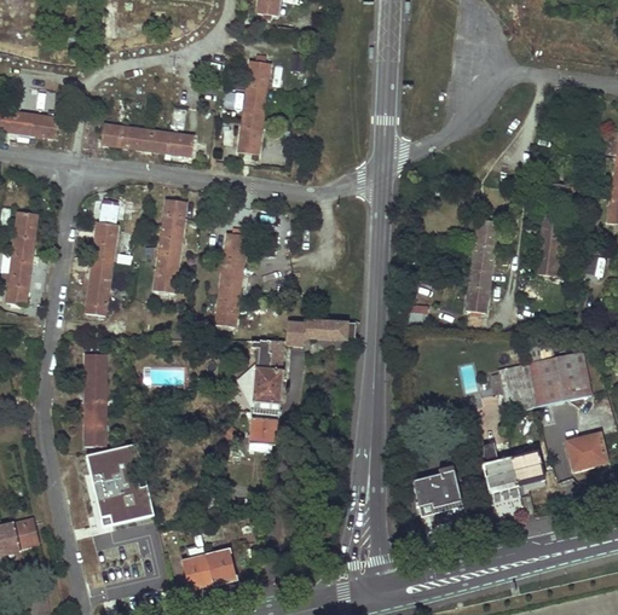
[(259,0),(258,11),(276,13),(278,0),(259,0)]
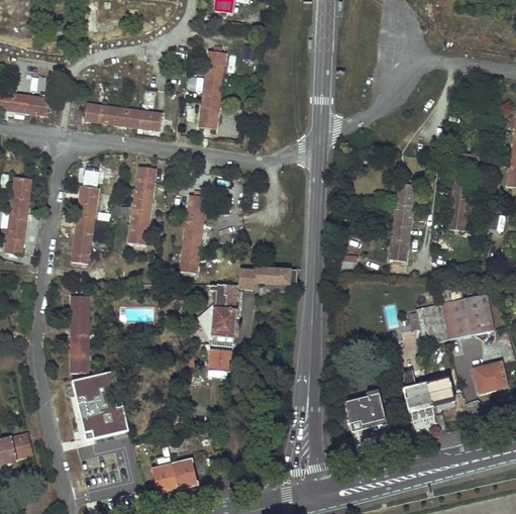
[(244,43),(243,57),(253,58),(254,44),(244,43)]
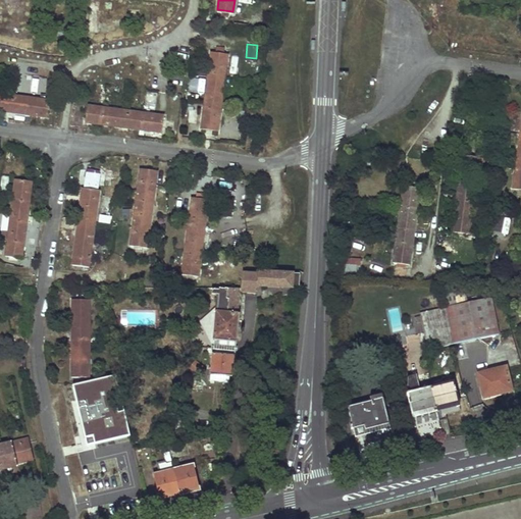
[(212,51),(202,126),(217,128),(222,91),(227,53),(224,52),(216,51),(212,51)]
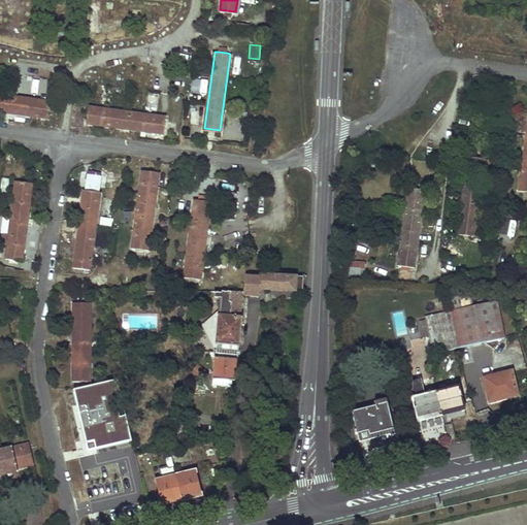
[(0,91),(0,107),(4,109),(47,116),(50,99),(0,91)]
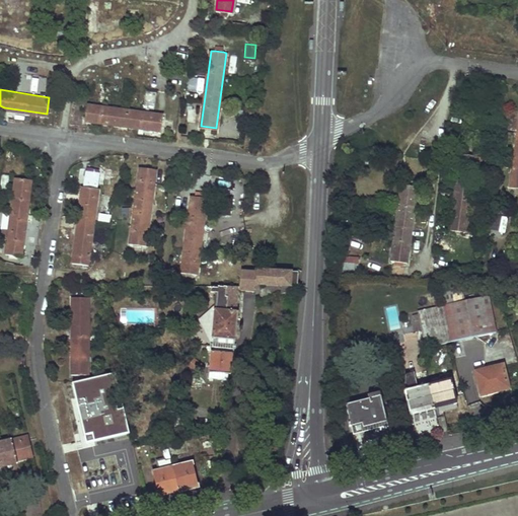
[(88,102),(86,118),(119,123),(162,129),(164,114),(88,102)]
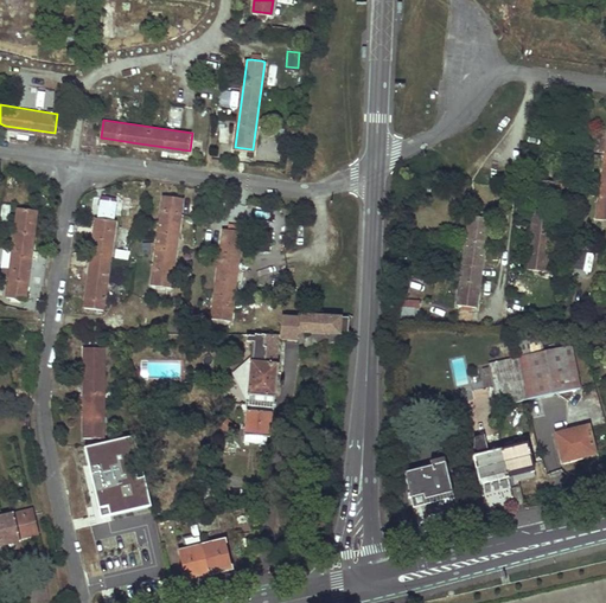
[(538,178),(525,265),(546,268),(557,180),(548,179),(538,178)]
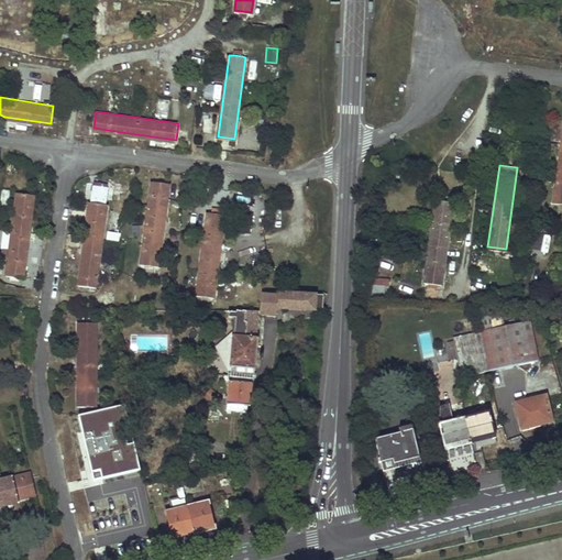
[(152,179),(141,262),(158,265),(169,182),(161,180),(152,179)]
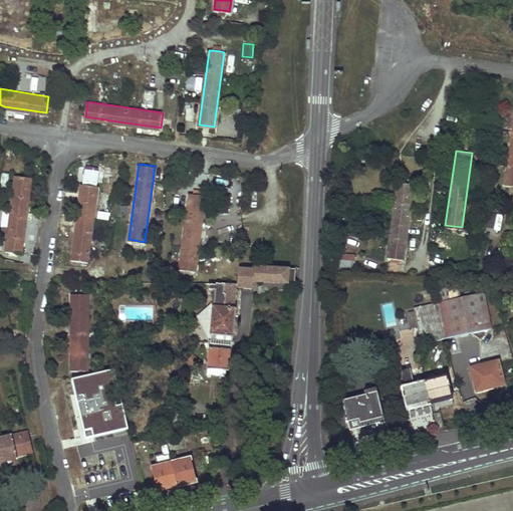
[(116,185),(118,166),(109,165),(108,185),(116,185)]
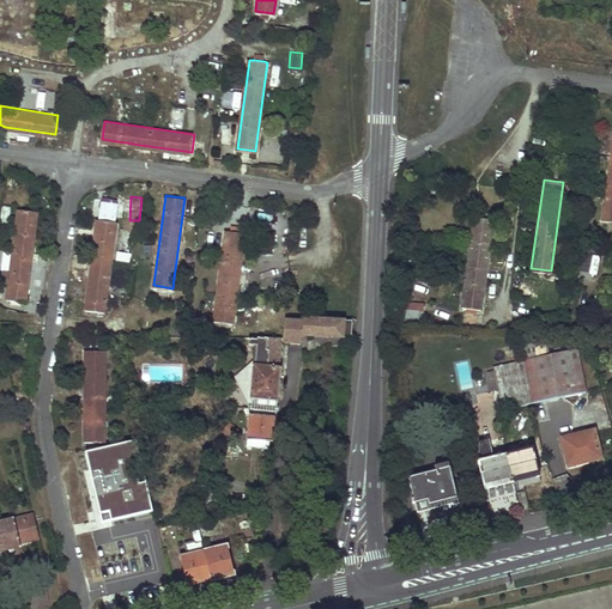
[(117,218),(119,200),(100,199),(98,217),(117,218)]
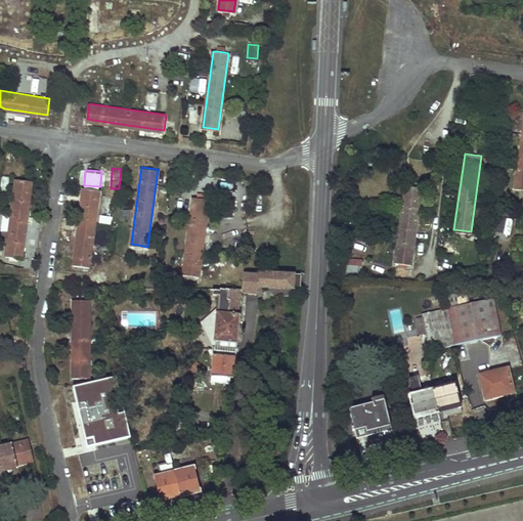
[(15,178),(5,256),(22,258),(33,180),(15,178)]
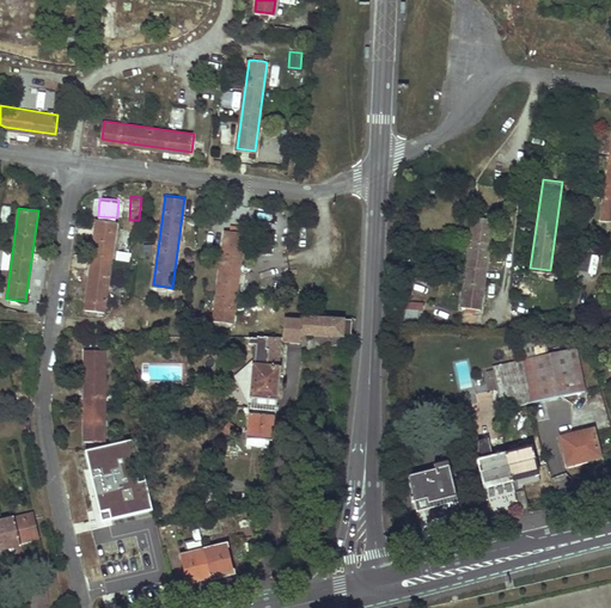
[(472,215),(459,306),(478,308),(492,217),(483,216),(472,215)]
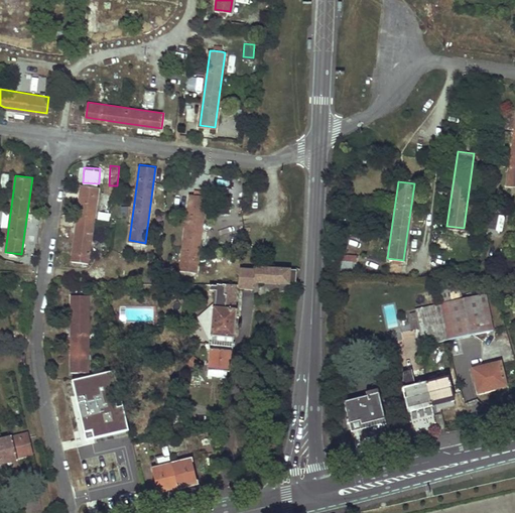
[(82,184),(72,260),(87,262),(98,186),(82,184)]
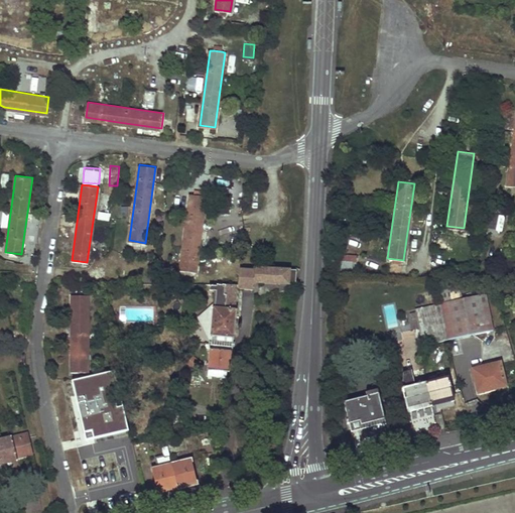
[(188,194),(178,267),(196,270),(206,196),(198,195),(188,194)]
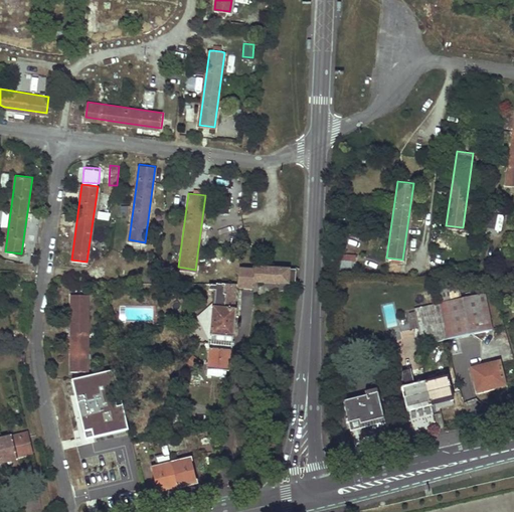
[(108,217),(110,211),(100,209),(98,215),(108,217)]
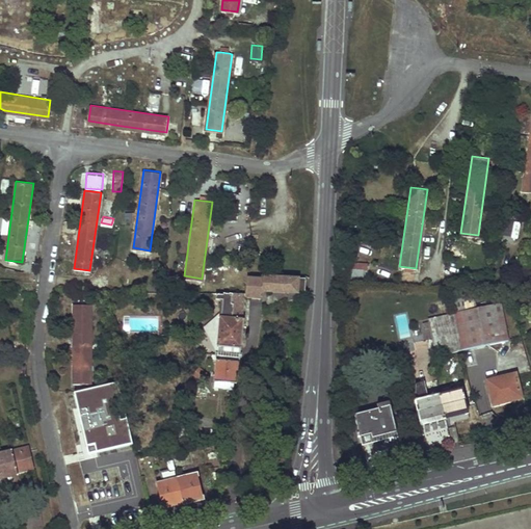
[(519,236),(522,219),(507,216),(504,233),(519,236)]
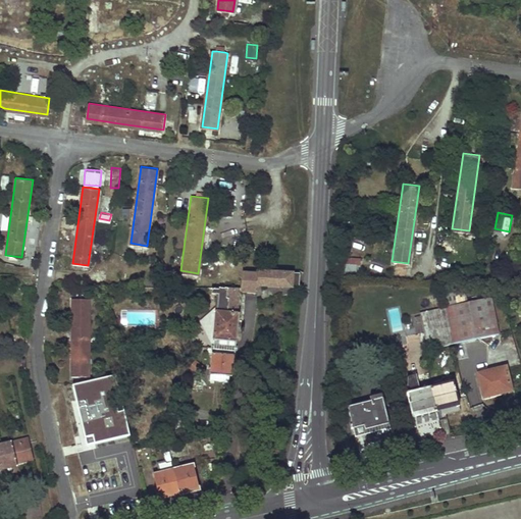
[(344,270),(361,270),(361,256),(345,255),(344,270)]
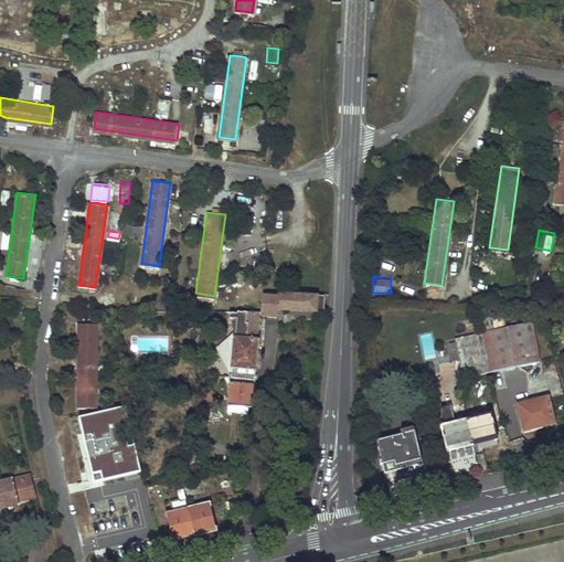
[(262,294),(261,310),(258,316),(276,317),(277,308),(306,309),(305,319),(316,315),(317,304),(323,304),(325,295),(277,293),(277,295),(262,294)]
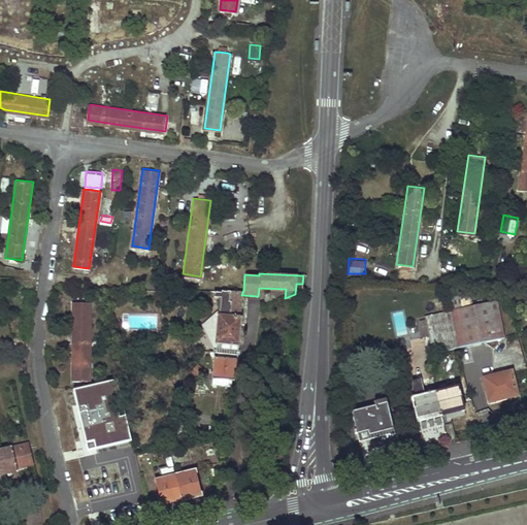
[(222,296),(220,315),(239,317),(241,295),(243,290),(222,290),(222,291),(213,291),(213,294),(215,294),(215,296),(222,296)]
